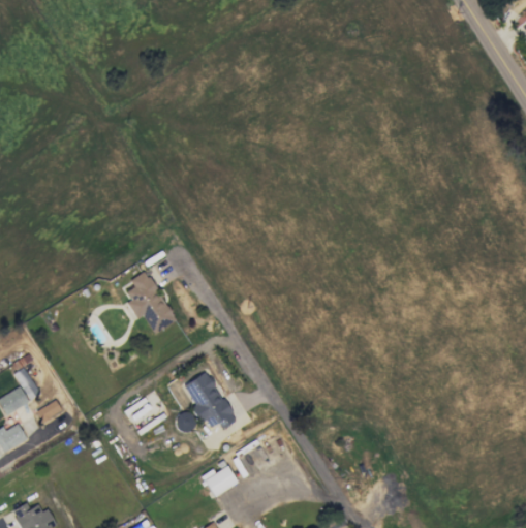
[(137,319),(143,316),(154,335),(176,321),(146,272),(130,281),(134,287),(127,292),(131,301),(127,304),(137,319)]
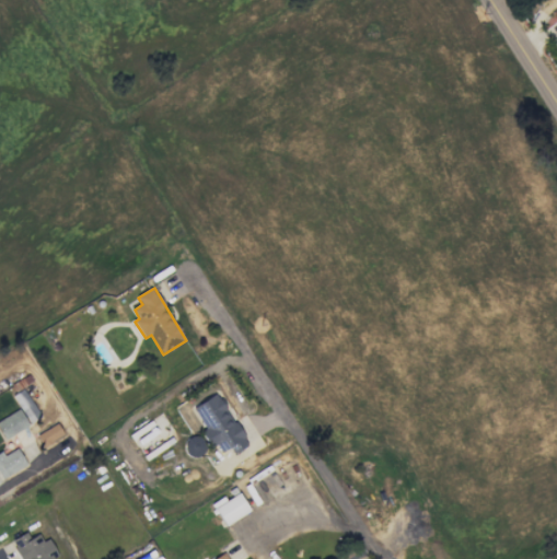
[(14,396),(22,409),(0,421),(0,429),(7,441),(43,419),(25,389),(14,396)]
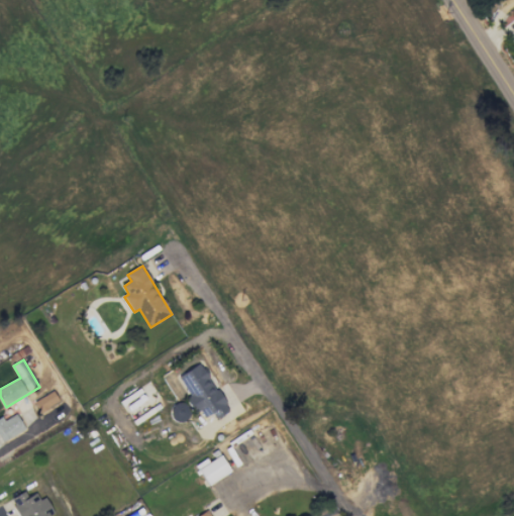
[(179,377),(190,397),(187,398),(196,415),(201,411),(205,419),(214,414),(217,419),(230,412),(203,364),(179,377)]
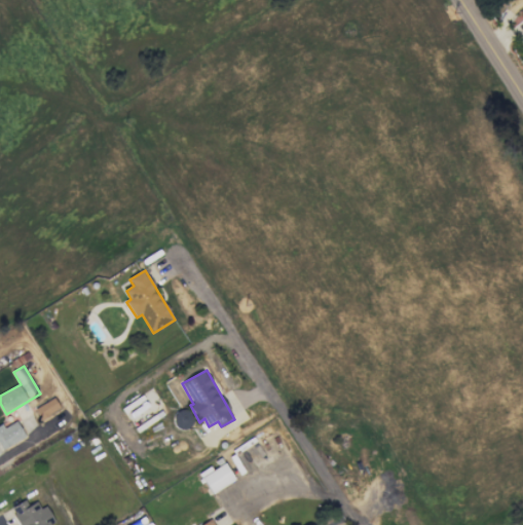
[(35,410),(42,423),(63,412),(55,399),(35,410)]
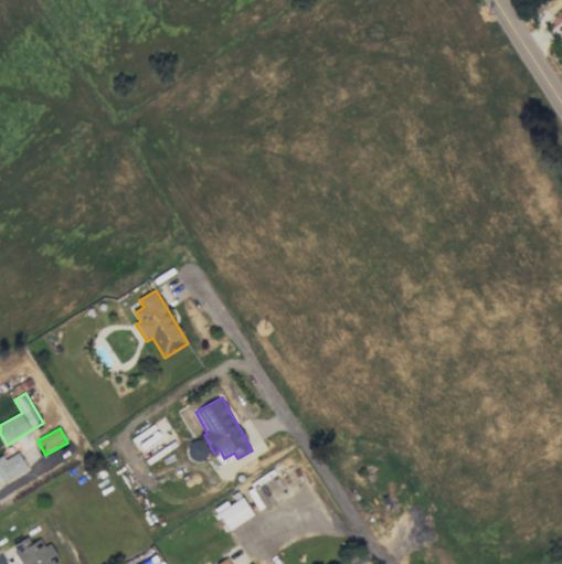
[(0,457),(0,481),(2,485),(29,469),(19,453),(7,460),(3,456),(0,457)]
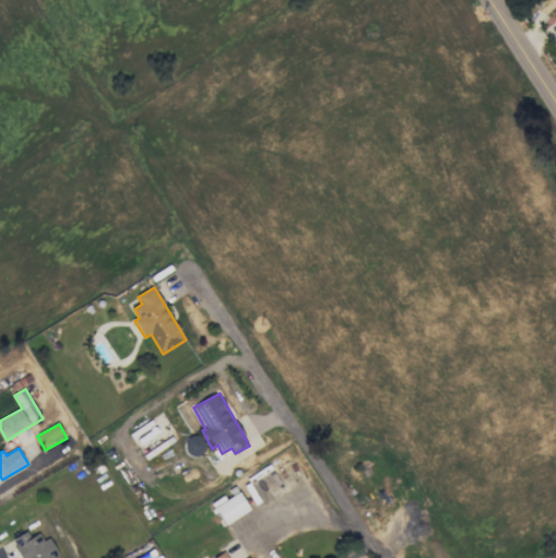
[(226,524),(250,512),(240,493),(216,506),(226,524)]
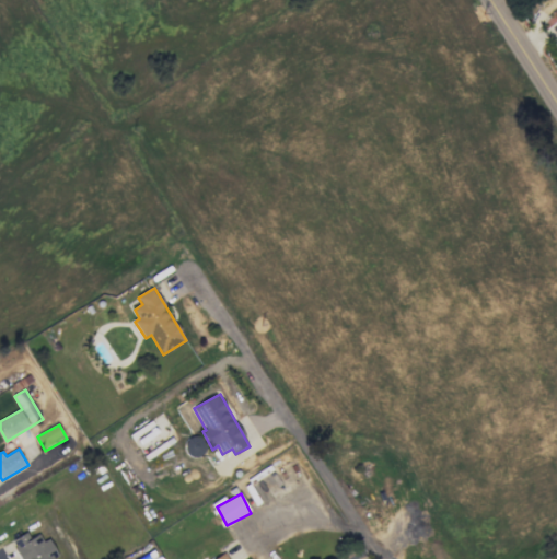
[(58,558),(60,557),(50,538),(45,542),(41,534),(32,538),(28,533),(13,540),(22,558),(58,558)]
